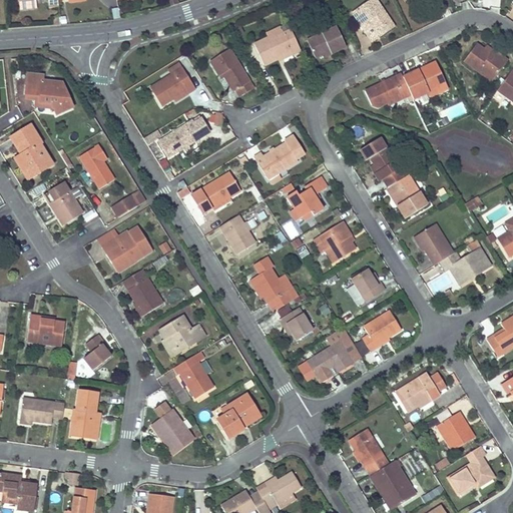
[(370,0),(351,13),(360,27),(368,22),(379,38),(394,28),(375,0),(370,0)]
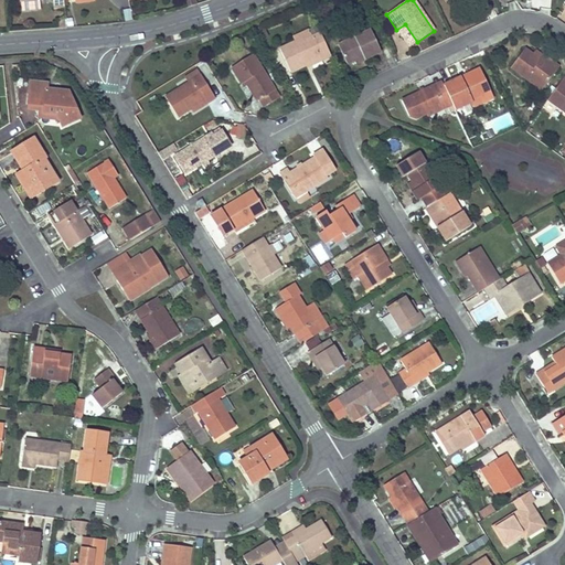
[(405,24),(396,30),(408,48),(417,42),(405,24)]
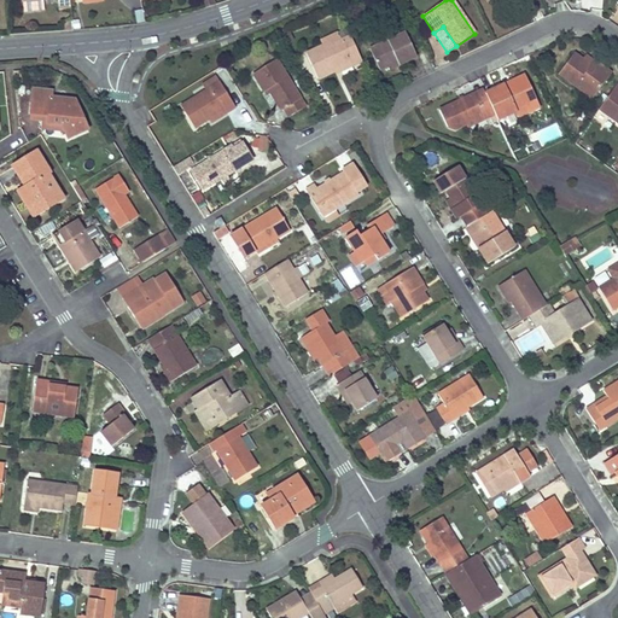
[(378,70),(389,65),(396,62),(398,66),(415,58),(404,33),(368,48),(378,70)]
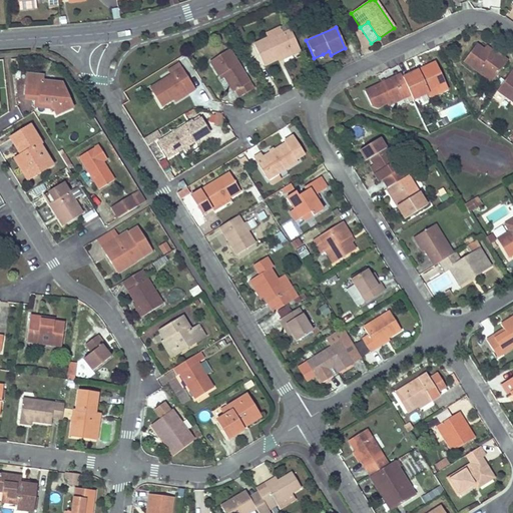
[(266,34),(268,39),(269,40),(282,34),(279,28),(266,34)]
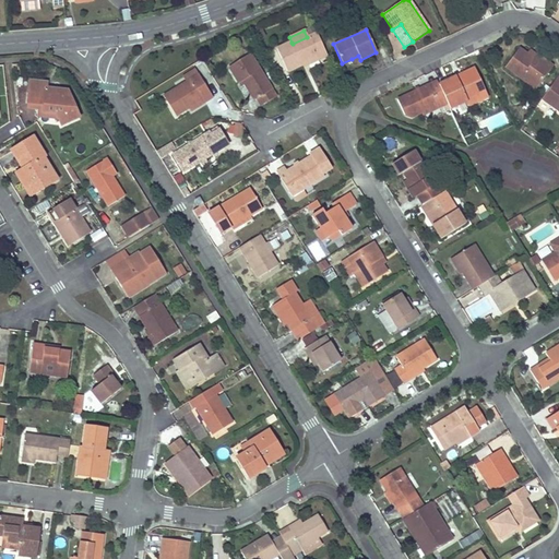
[(293,44),(292,43),(275,49),(286,72),(301,64),(317,58),(318,60),(326,56),(317,34),(307,37),(293,44)]
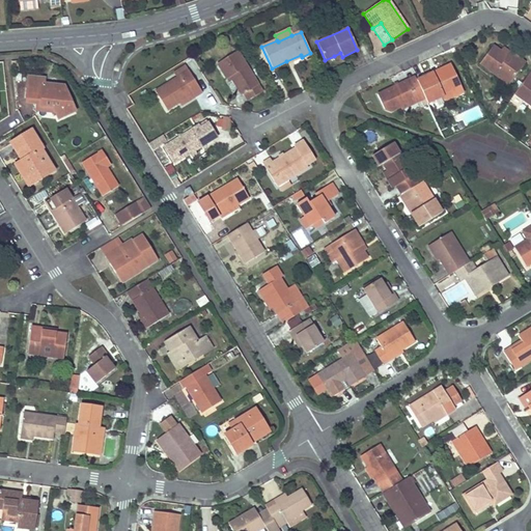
[(507,57),(500,52),(493,47),(480,64),(508,85),(525,63),(510,52),(507,57)]
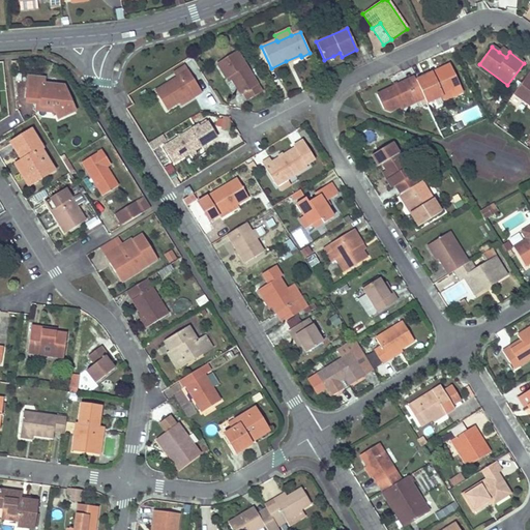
[(502,48),(499,52),(506,57),(509,52),(502,48)]
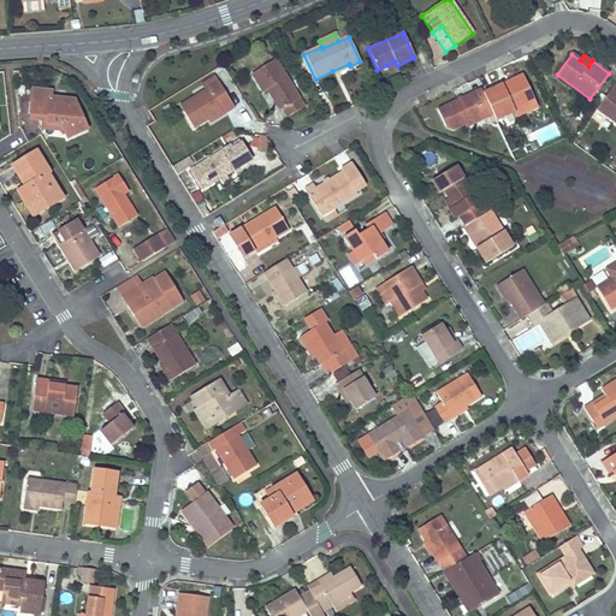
[(252,75),(262,92),(267,89),(270,94),(280,111),(283,110),(288,117),(304,107),(298,99),(288,82),(274,60),(252,75)]
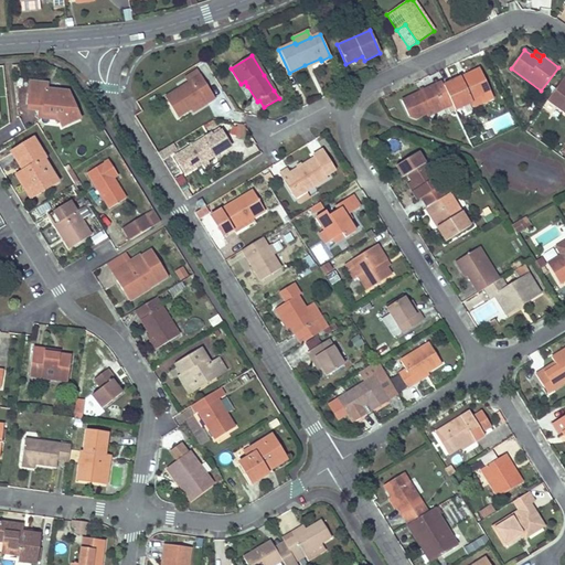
[(320,59),(305,65),(306,67),(321,61),(320,59)]
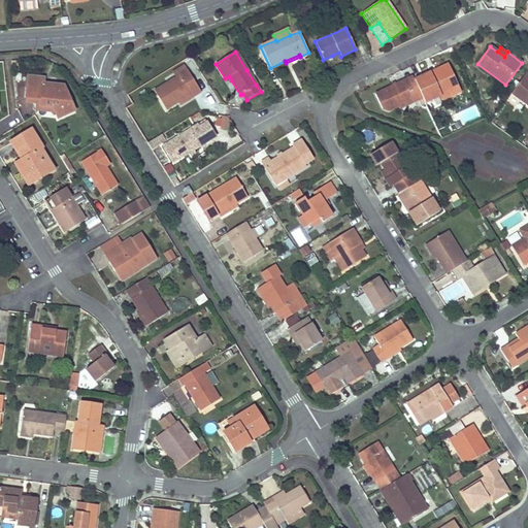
[(430,73),(415,80),(425,103),(440,96),(439,93),(448,89),(457,85),(448,65),(435,70),(436,73),(431,75),(430,73)]
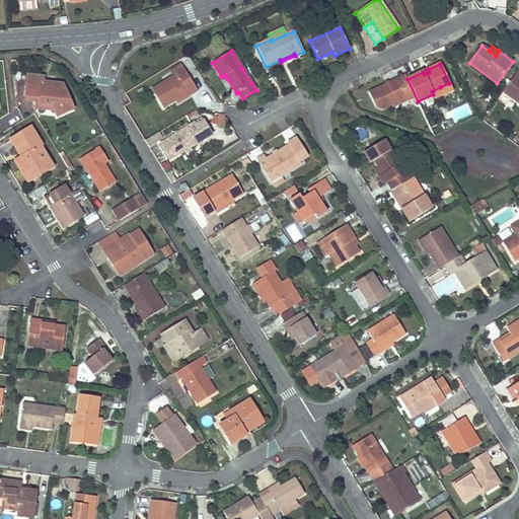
[(170,71),(173,76),(183,69),(181,65),(170,71)]
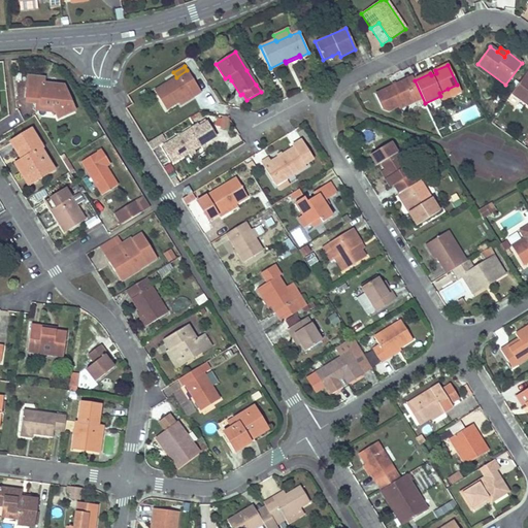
[(246,70),(256,85),(263,80),(254,66),(246,70)]
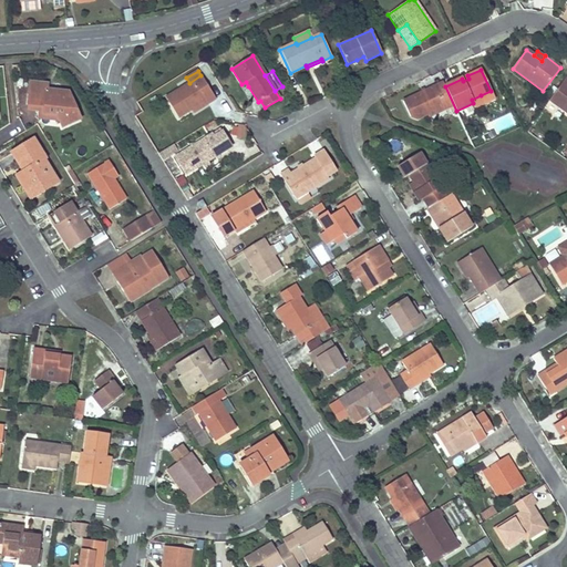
[(200,75),(189,83),(165,98),(177,119),(191,110),(205,101),(207,104),(216,100),(200,75)]
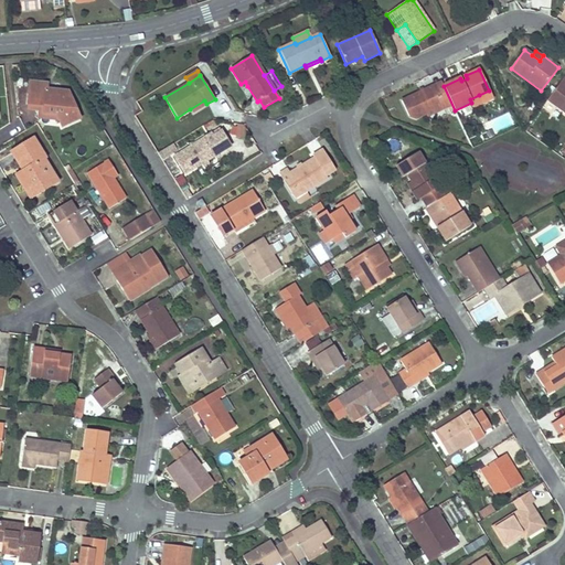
[(564,76),(546,100),(564,114),(564,76)]
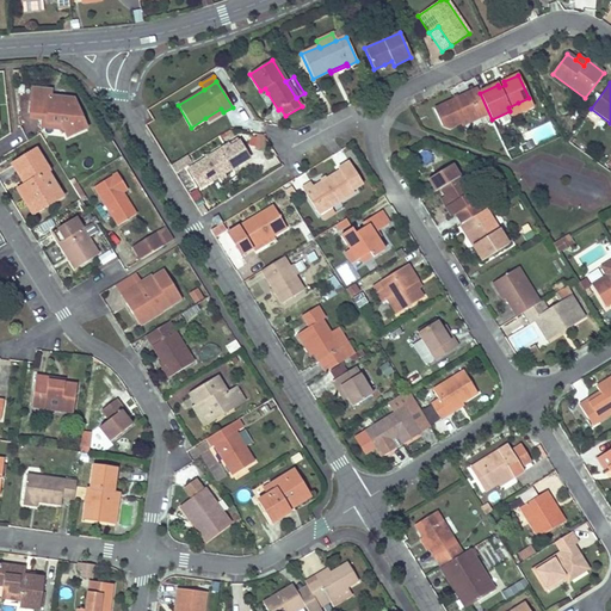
[(32,88),(30,113),(48,115),(48,123),(60,124),(62,129),(67,137),(87,129),(73,99),(50,97),(50,90),(32,88)]
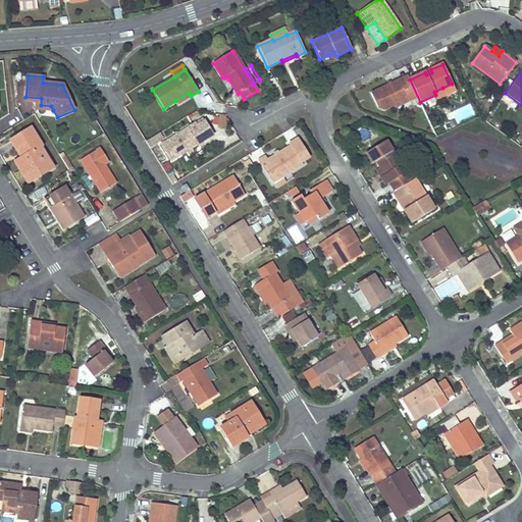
[(384,109),(394,105),(409,98),(410,101),(414,100),(416,103),(420,102),(410,80),(409,79),(402,83),(401,80),(371,93),(377,107),(384,109)]
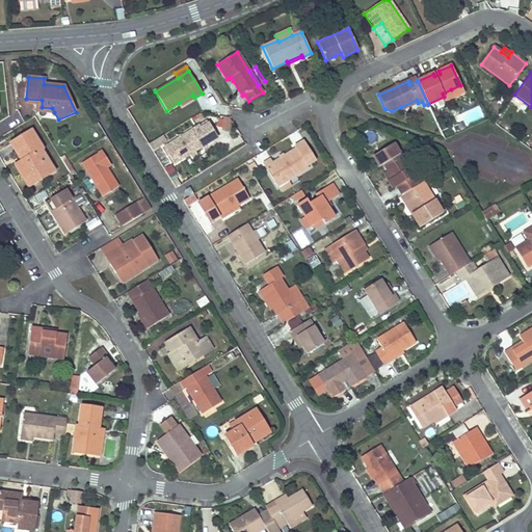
[(460,85),(451,89),(454,98),(464,94),(460,85)]
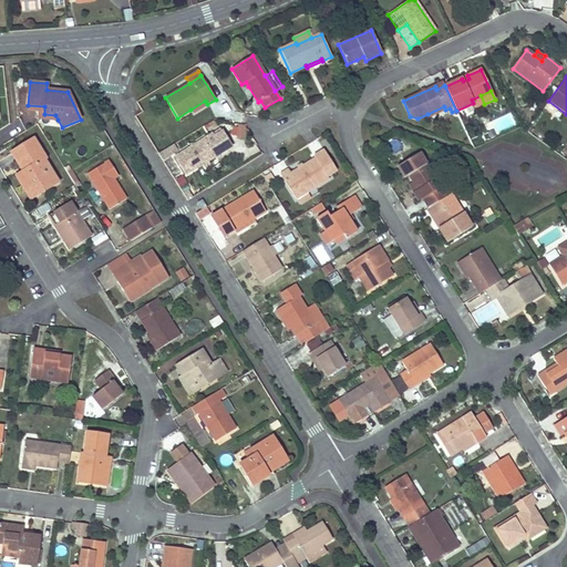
[(205,101),(191,110),(193,113),(207,104),(205,101)]
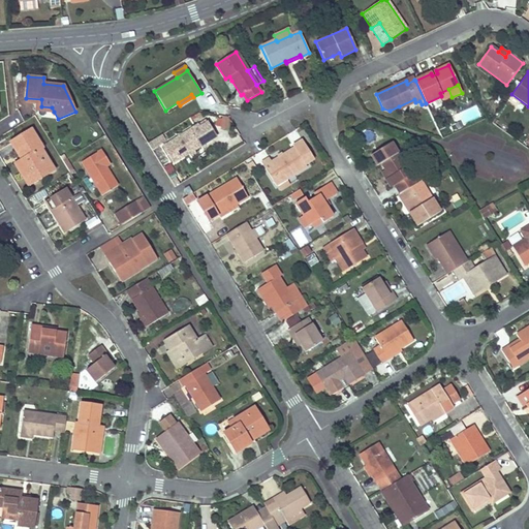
[(41,99),(26,98),(25,102),(35,103),(34,110),(54,112),(52,107),(41,106),(41,99)]
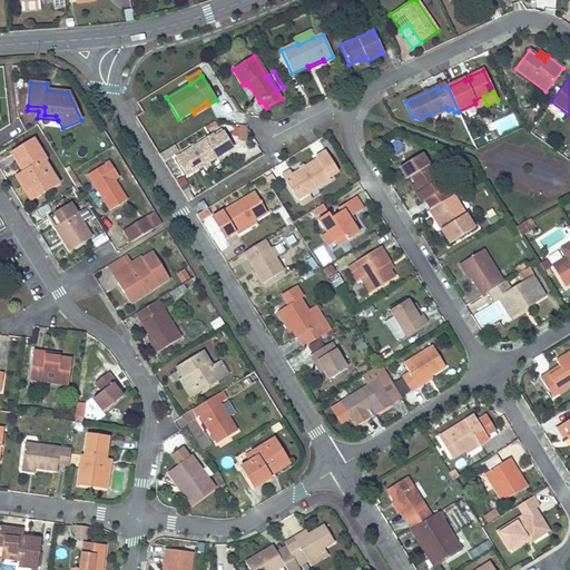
[(446,107),(430,115),(431,118),(448,110),(446,107)]
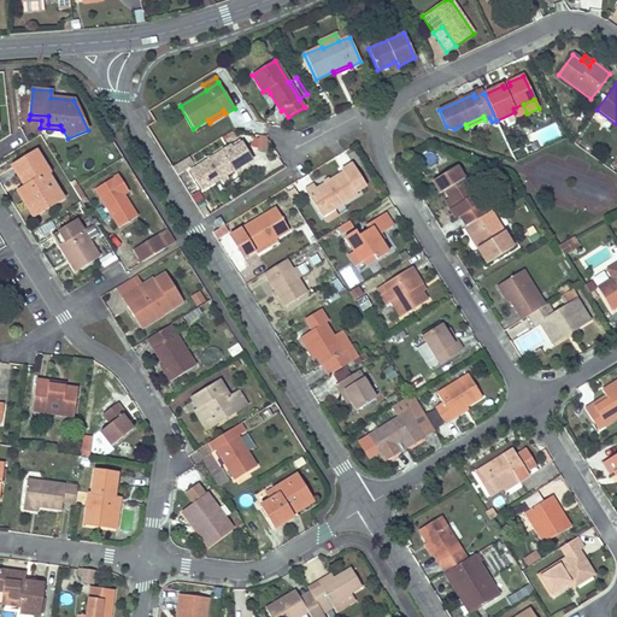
[(260,136),(258,151),(266,152),(268,137),(260,136)]
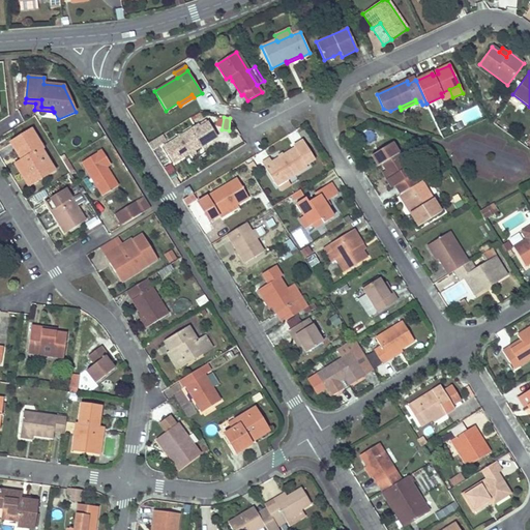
[(199,143),(205,139),(208,143),(216,138),(211,130),(207,123),(199,128),(198,125),(163,147),(173,165),(186,155),(193,151),(201,146),(199,143)]
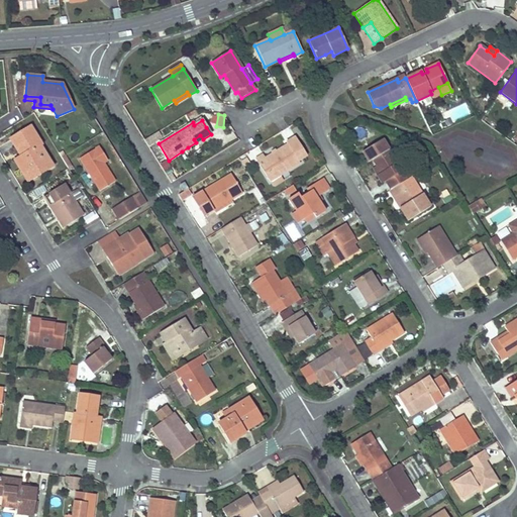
[(10,138),(21,156),(21,158),(24,156),(26,160),(21,163),(29,175),(49,162),(39,145),(41,144),(29,126),(10,138)]
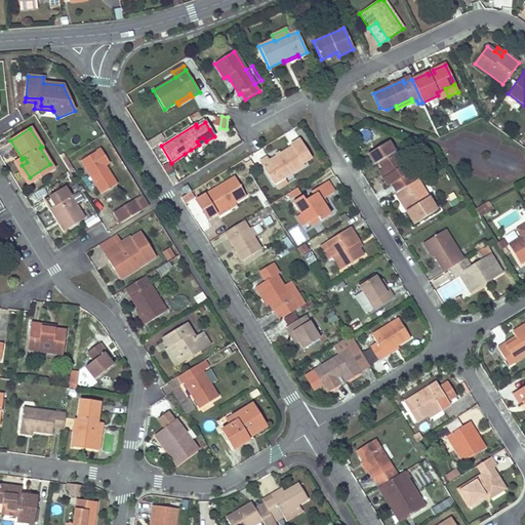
[(273,184),(274,184),(290,173),(304,166),(303,164),(311,158),(299,139),(290,145),(291,147),(269,160),(267,157),(259,162),(273,184)]
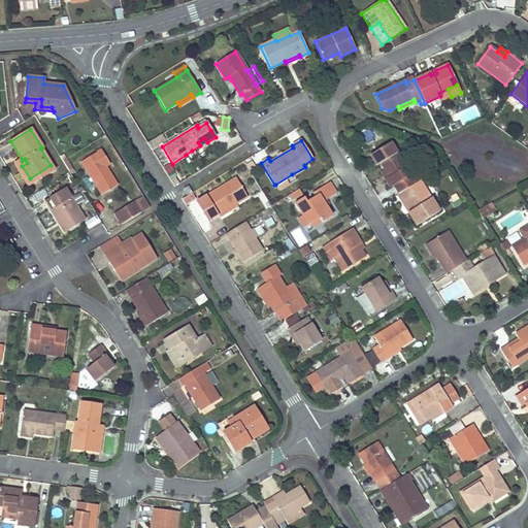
[(391,142),(370,155),(376,165),(381,163),(385,171),(388,177),(384,179),(389,188),(393,185),(398,194),(416,184),(410,174),(405,177),(401,170),(405,167),(391,142)]
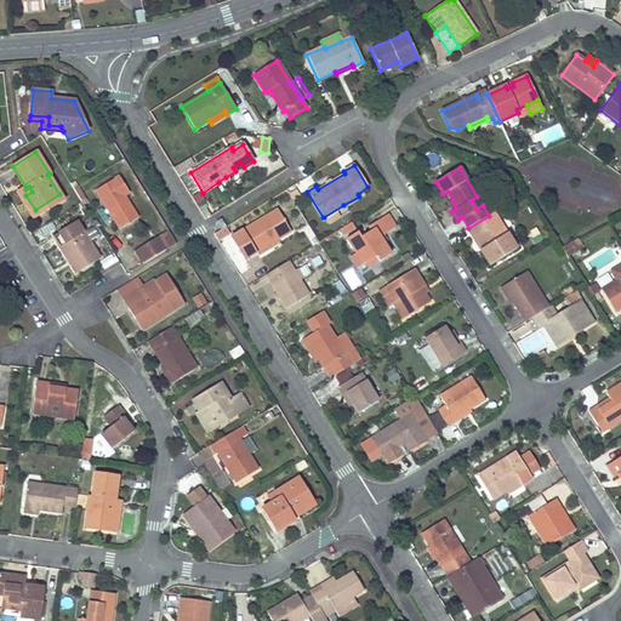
[(124,195),(121,191),(126,187),(119,176),(96,191),(120,229),(138,218),(124,195)]
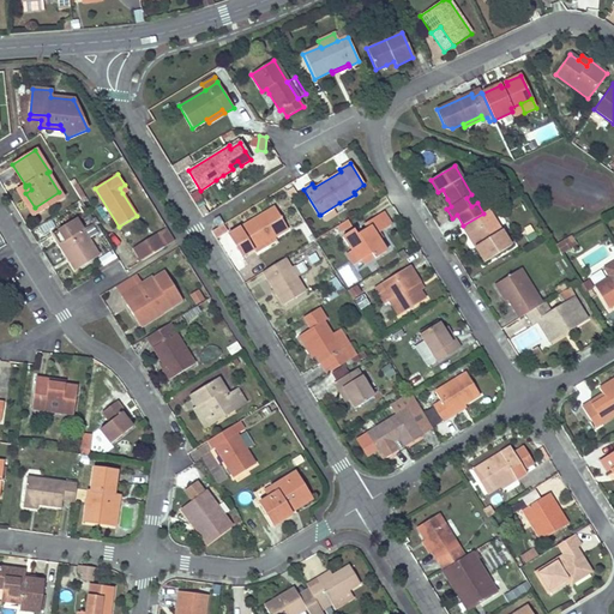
[(25,187),(25,185),(18,190),(32,215),(62,197),(59,192),(35,208),(25,193),(31,190),(29,185),(25,187)]
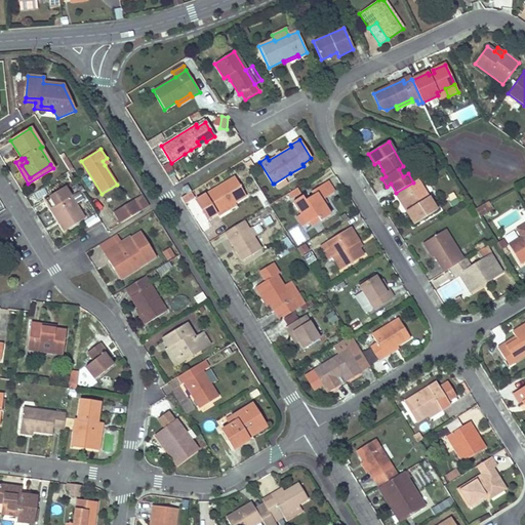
[(66,158),(63,160),(70,171),(73,170),(66,158)]
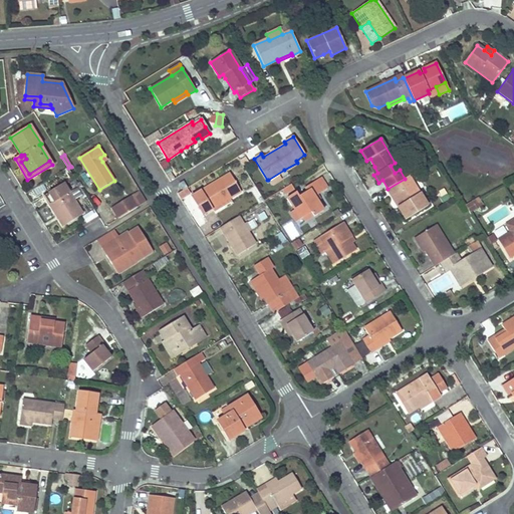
[(244,158),(239,161),(242,166),(247,163),(244,158)]
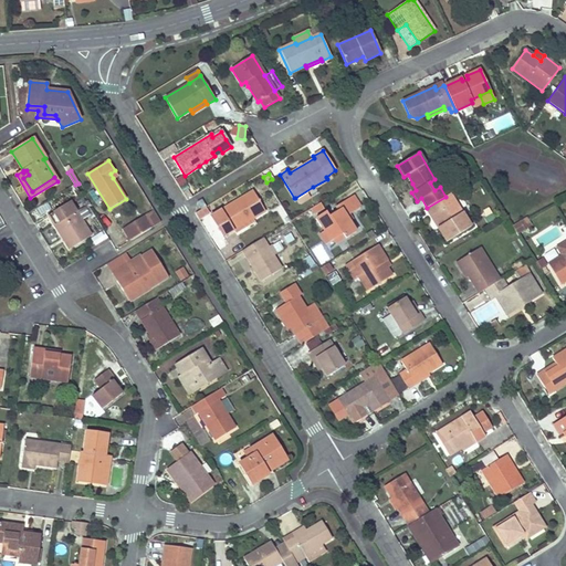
[(313,187),(295,198),(300,206),(317,194),(313,187)]
